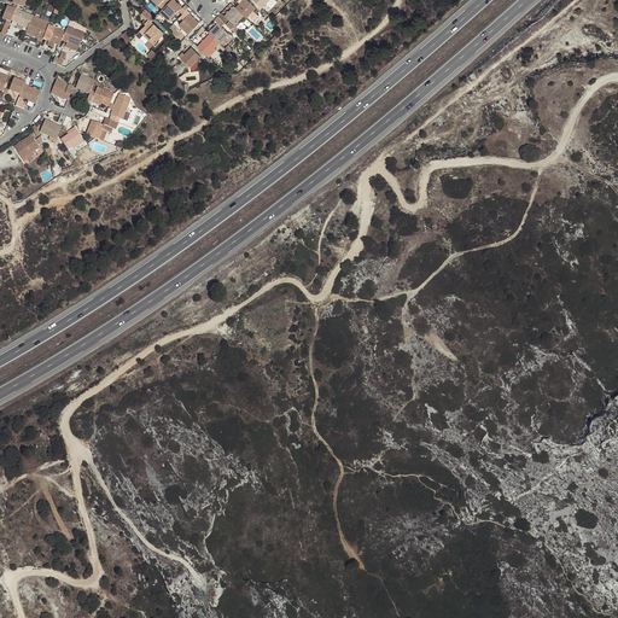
[(175,0),(170,0),(159,12),(168,21),(179,10),(182,6),(175,0)]
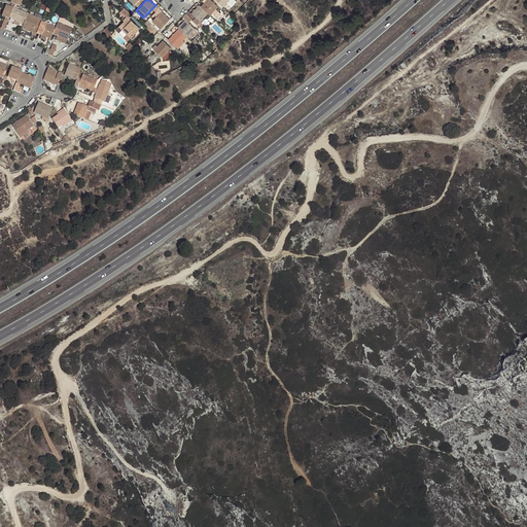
[(210,16),(213,13),(218,8),(210,0),(208,0),(206,3),(205,2),(201,7),(207,13),(210,16)]
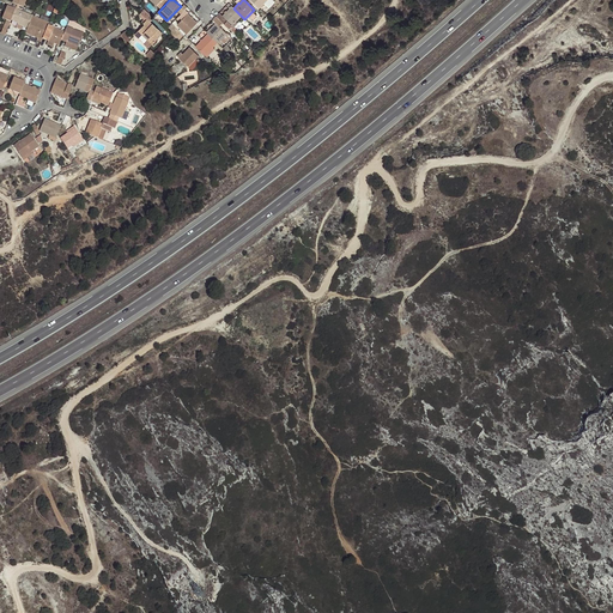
[(184,11),(188,7),(184,4),(181,7),(177,11),(181,14),(184,11)]
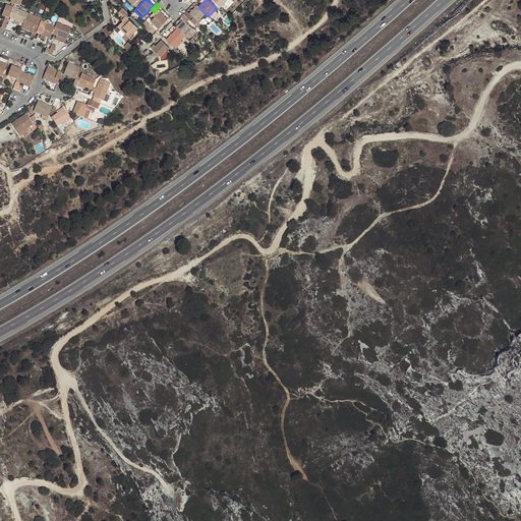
[(9,17),(13,8),(6,5),(1,15),(5,17),(8,18),(9,17)]
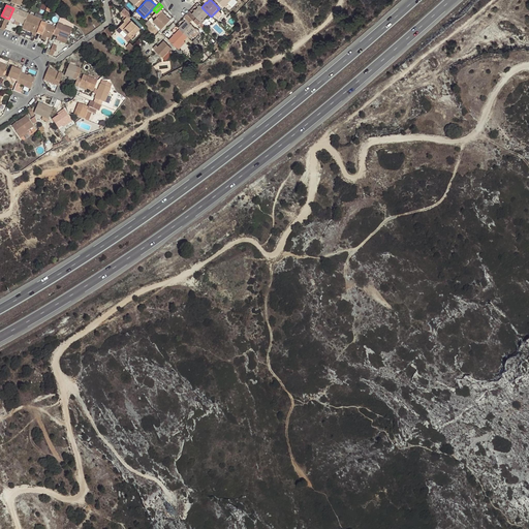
[(192,13),(189,11),(187,14),(192,20),(201,29),(205,26),(201,24),(199,22),(204,18),(208,13),(201,7),(200,6),(195,10),(194,9),(193,10),(194,11),(192,13)]
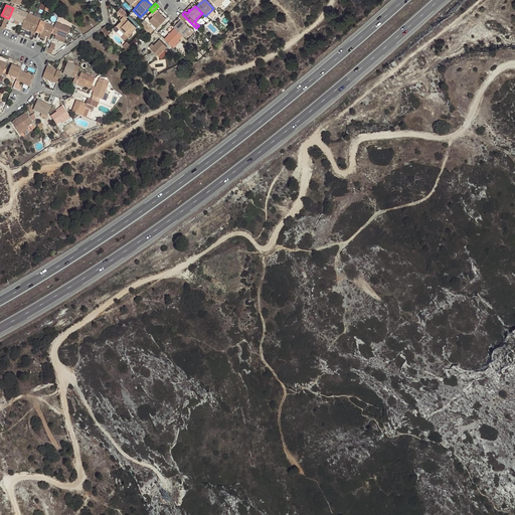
[(27,14),(27,13),(13,7),(13,8),(9,17),(15,19),(14,20),(23,24),(27,14)]
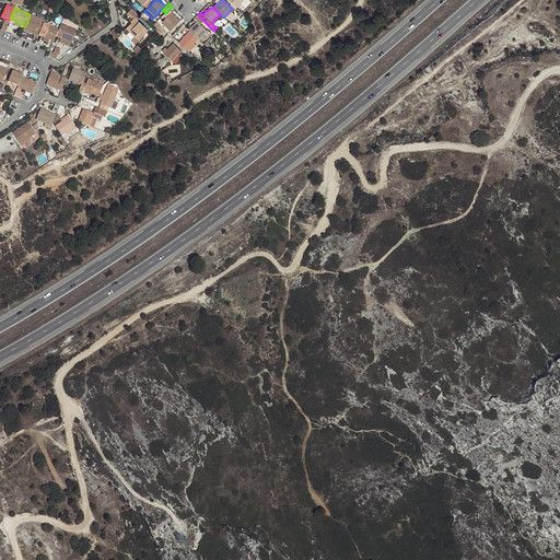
[(138,20),(141,16),(132,8),(128,12),(130,14),(133,19),(132,20),(131,18),(129,20),(131,23),(125,30),(129,33),(130,32),(131,30),(137,35),(135,36),(139,41),(149,31),(138,20)]
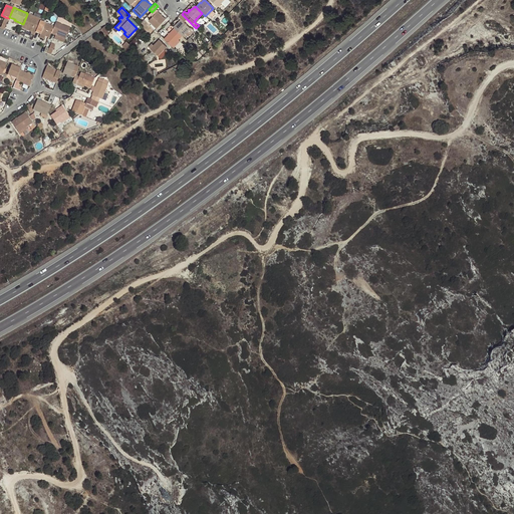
[(213,8),(208,13),(211,16),(216,10),(213,8)]
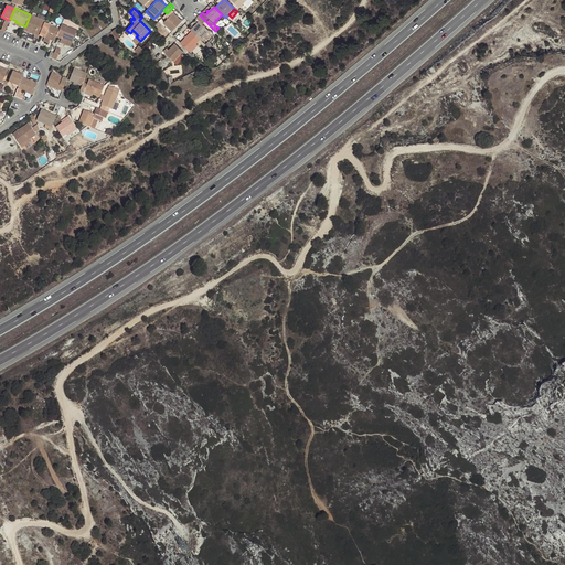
[(172,31),(182,21),(173,12),(168,18),(163,22),(172,31)]
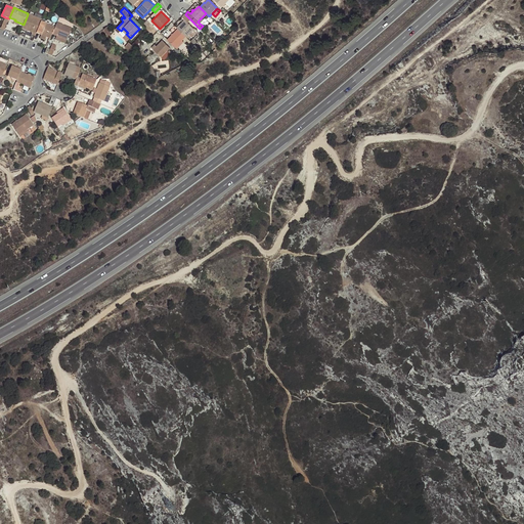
[(31,35),(35,37),(36,33),(41,23),(41,19),(28,14),(24,25),(22,29),(32,33),(31,35)]
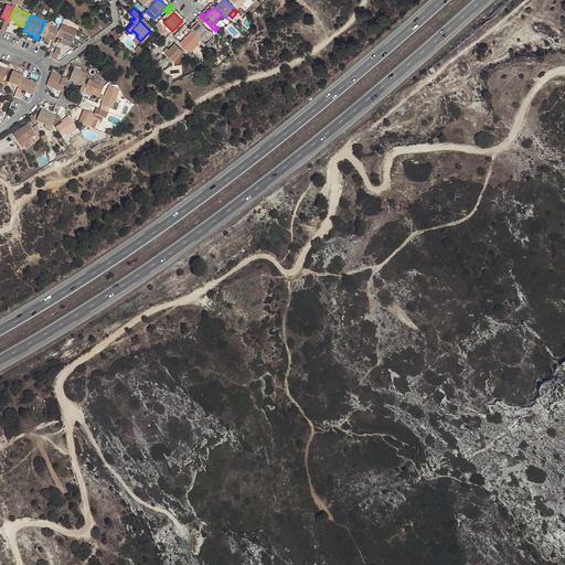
[(200,21),(191,30),(192,31),(201,39),(204,42),(213,33),(212,31),(211,32),(202,24),(205,21),(200,16),(196,19),(200,21)]
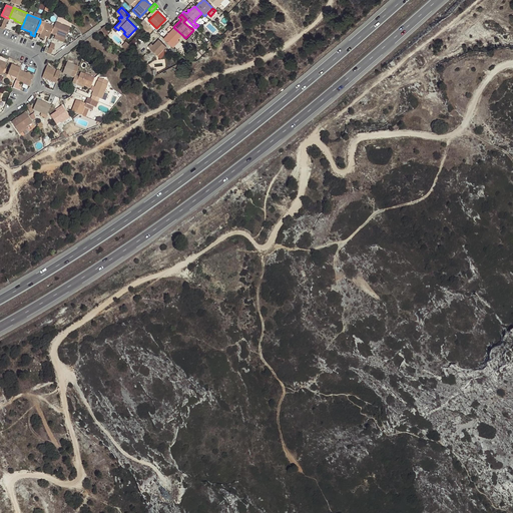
[(45,36),(49,38),(51,33),(53,27),(40,22),(35,32),(40,35),(41,33),(45,35),(45,36)]
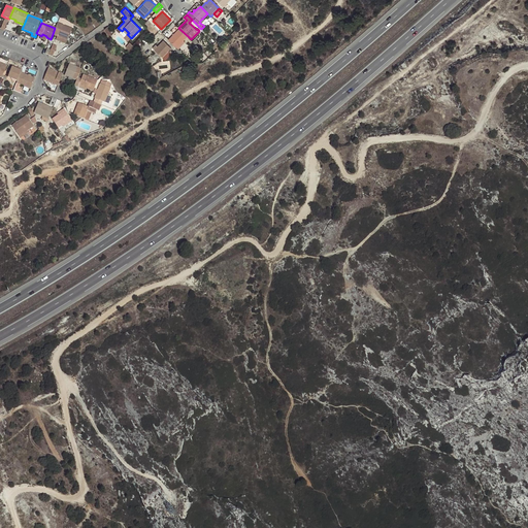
[(72,29),(57,23),(55,28),(53,34),(58,36),(67,40),(72,29)]
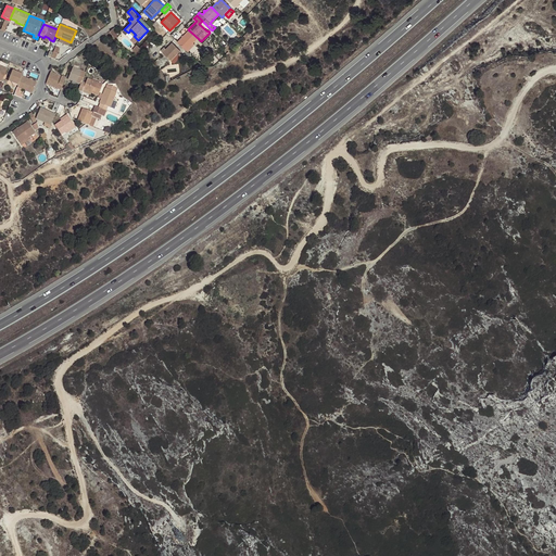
[(189,30),(178,42),(187,50),(193,42),(198,38),(189,30)]
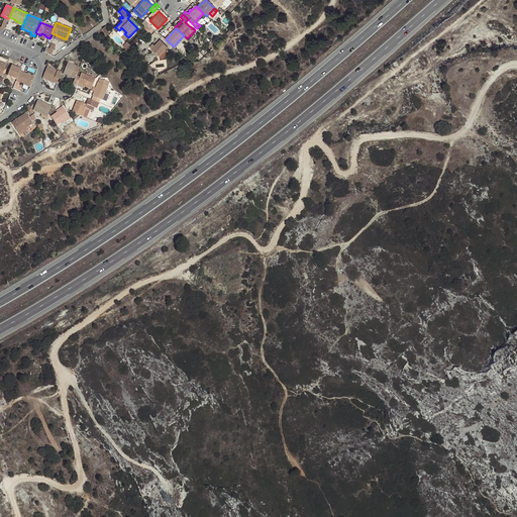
[(159,57),(165,50),(168,47),(160,39),(150,48),(159,57)]
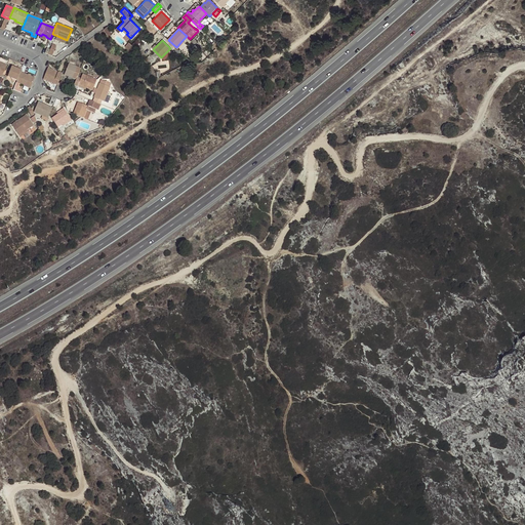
[(176,47),(177,49),(185,42),(183,40),(176,47)]
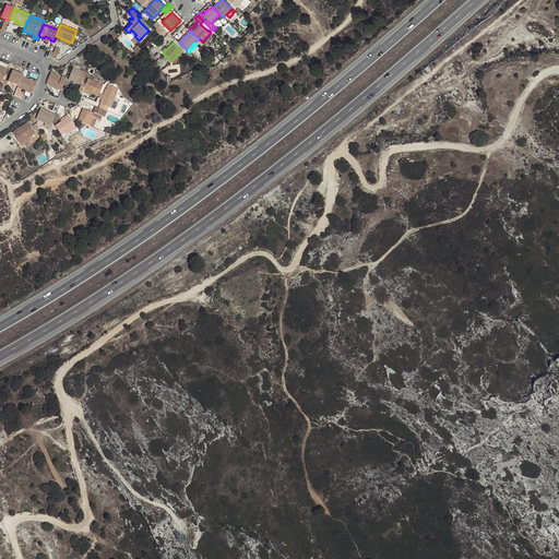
[(182,58),(178,55),(171,61),(176,64),(182,58)]
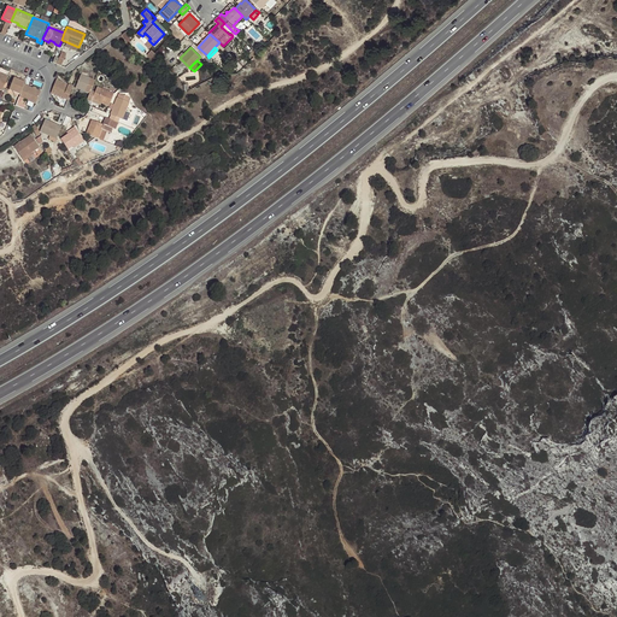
[(90,92),(94,81),(81,76),(75,88),(81,90),(81,88),(86,90),(86,92),(89,94),(90,92)]
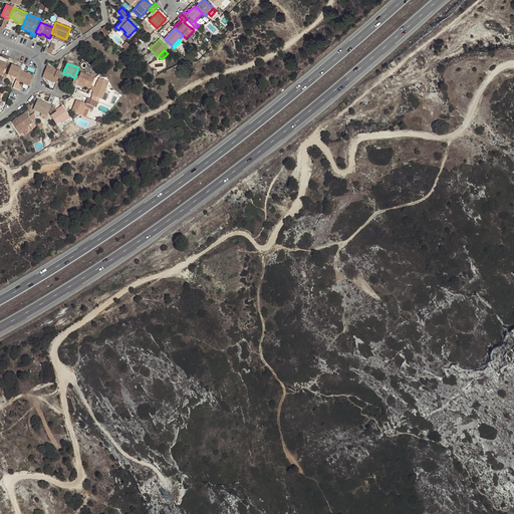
[(20,70),(21,67),(17,65),(17,66),(16,67),(11,65),(7,75),(16,78),(20,70)]
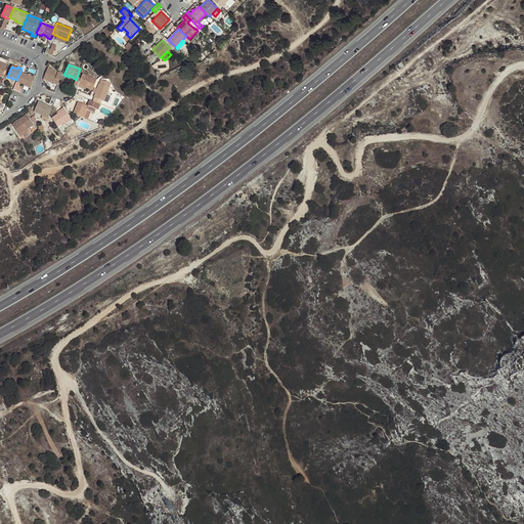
[(57,85),(61,74),(58,73),(57,74),(52,72),(53,71),(47,69),(43,79),(57,85)]
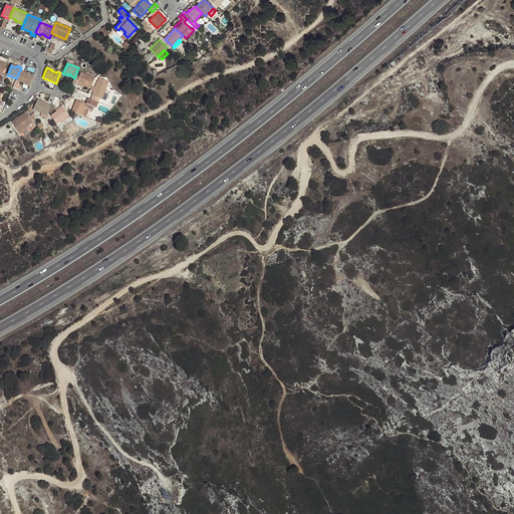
[(16,78),(16,80),(23,83),(30,86),(34,76),(20,70),(16,78)]
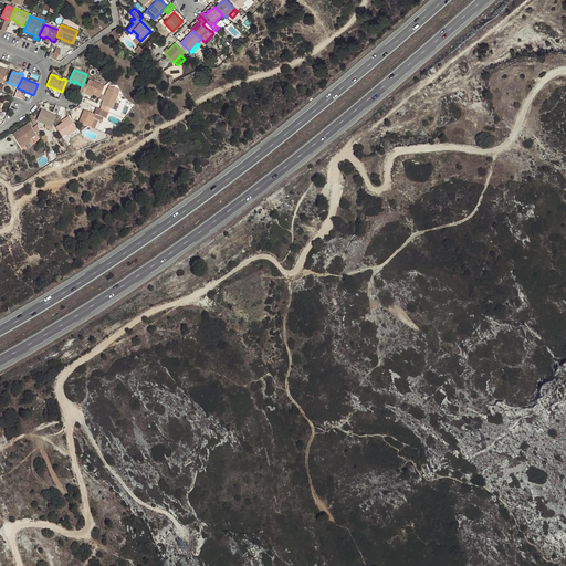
[(100,97),(104,86),(88,80),(87,85),(83,84),(82,86),(80,92),(84,94),(85,92),(93,95),(100,97)]
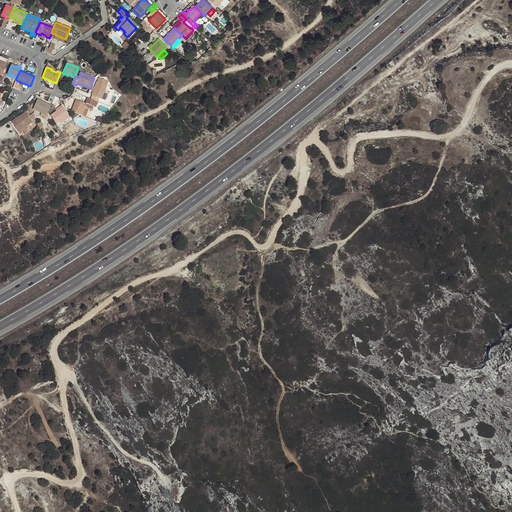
[(102,99),(104,92),(107,86),(97,81),(91,95),(101,100),(102,99)]
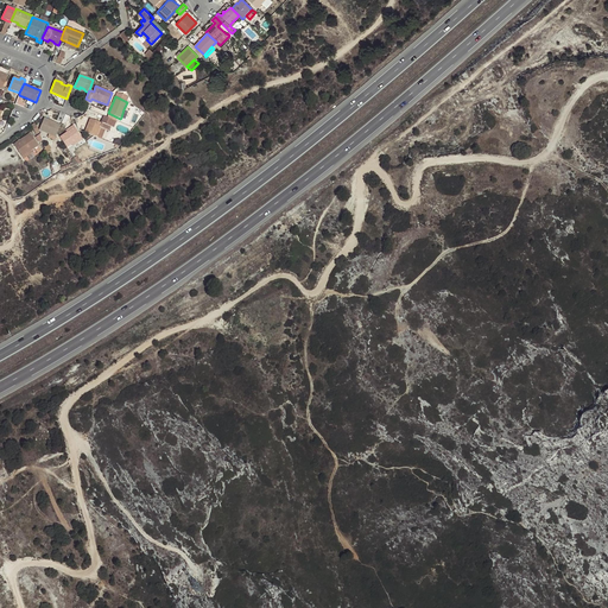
[(56,138),(59,126),(54,124),(54,122),(44,118),(39,131),(49,134),(56,138)]
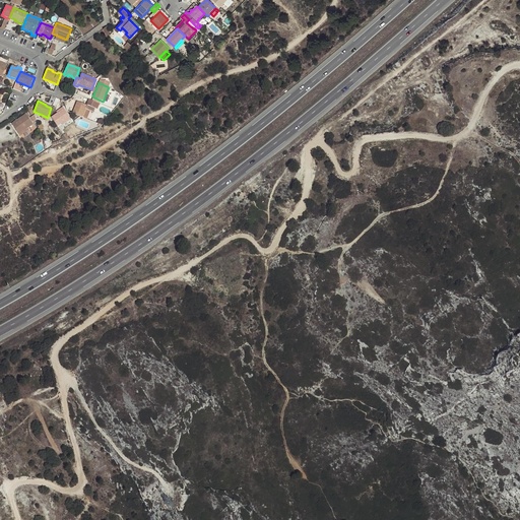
[(72,113),(82,117),(87,106),(77,102),(72,113)]
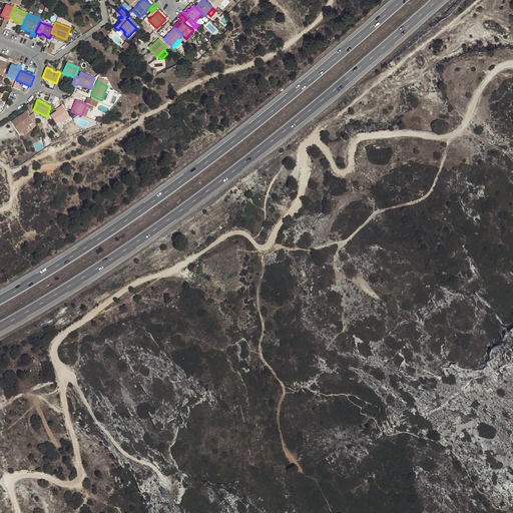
[(50,116),(56,124),(61,121),(68,116),(69,115),(62,107),(56,111),(50,116)]
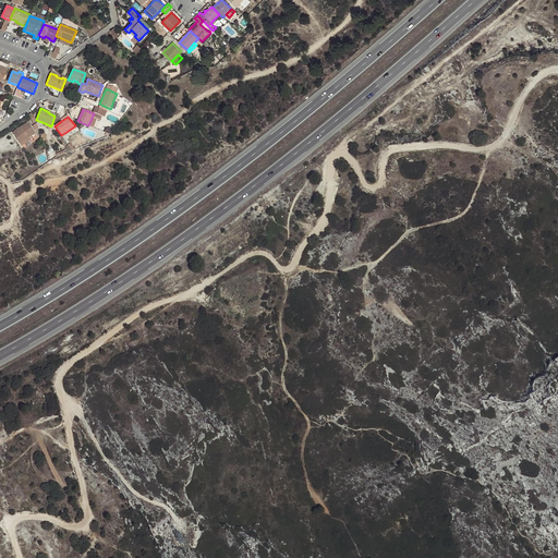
[(21,144),(28,138),(35,134),(27,123),(12,133),(21,144)]
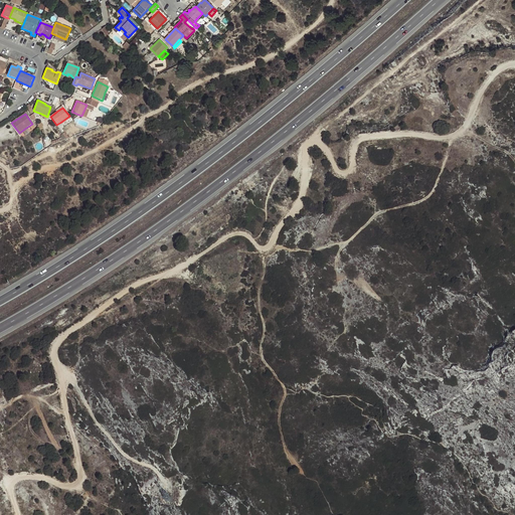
All buildings are outlined.
